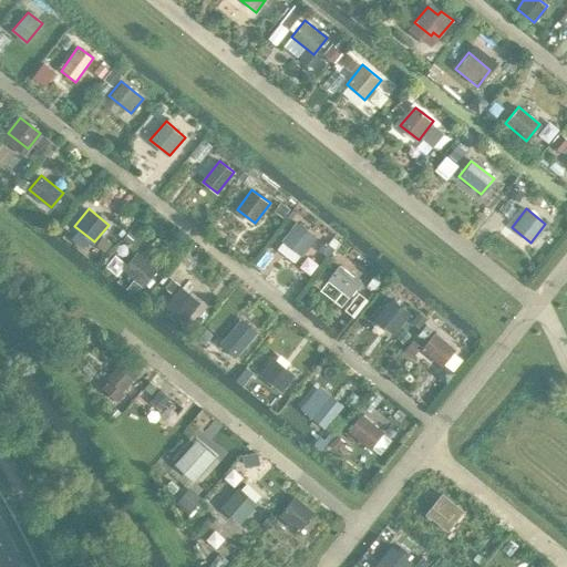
[(302,255),(317,237),(298,222),(284,240),(302,255)]
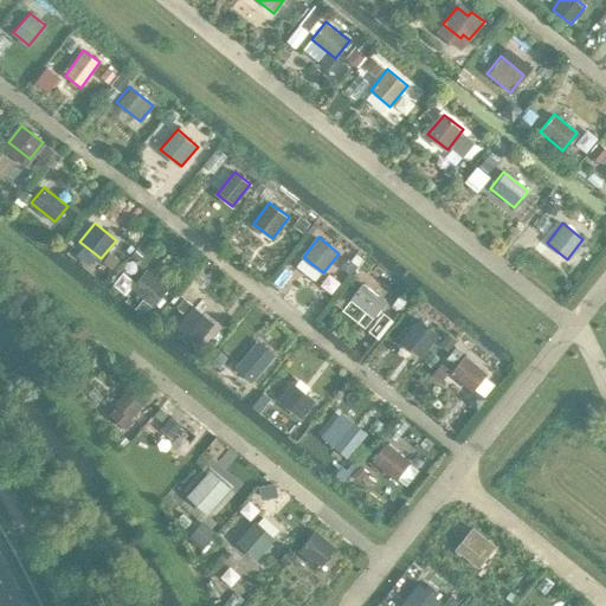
[(168,289),(147,271),(133,288),(154,305),(168,289)]
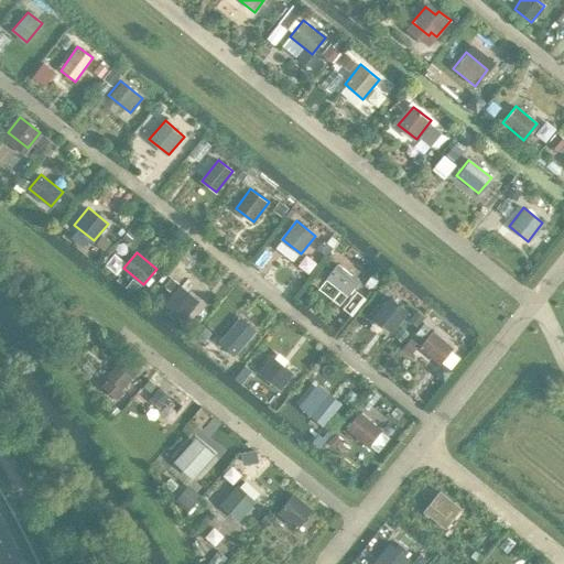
[(360,281),(338,264),(327,279),(348,295),(360,281)]
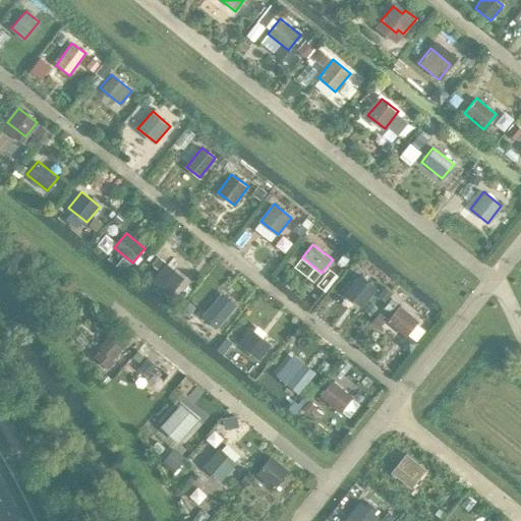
[(169,294),(184,277),(168,264),(154,281),(169,294)]
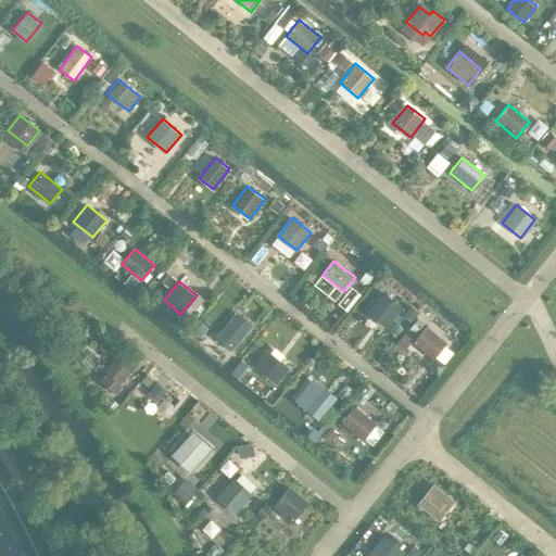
[(388,328),(404,308),(386,292),(369,312),(388,328)]
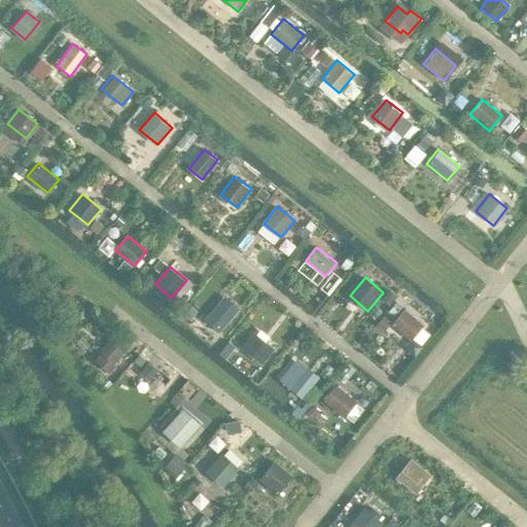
[(187,304),(180,312),(187,317),(194,309),(187,304)]
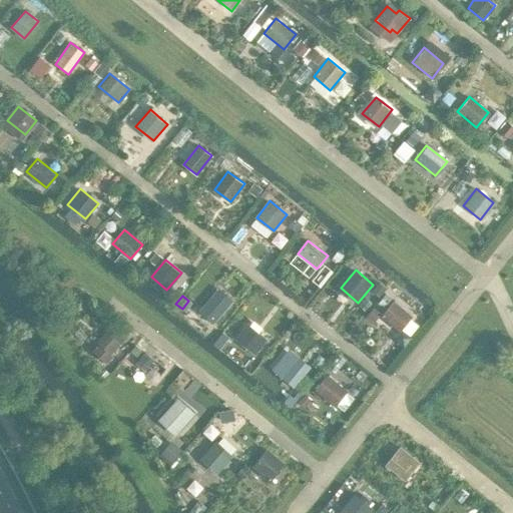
[(213,296),(200,312),(212,322),(226,306),(213,296)]
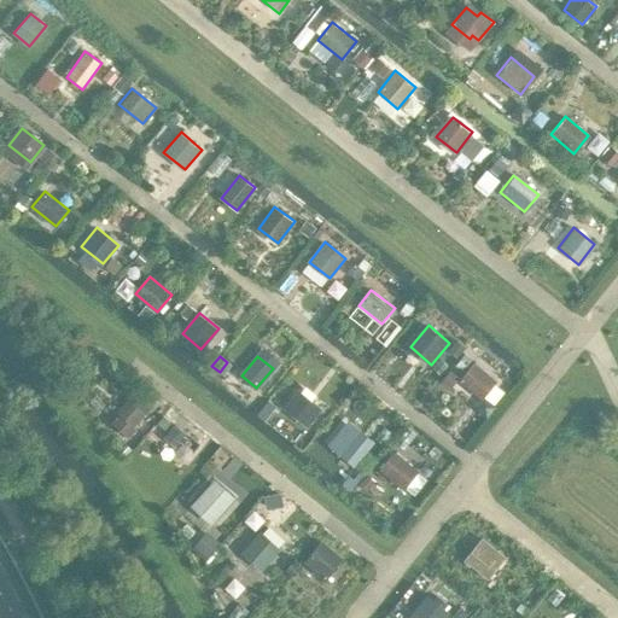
[(497,382),(476,362),(461,380),(483,400),(497,382)]
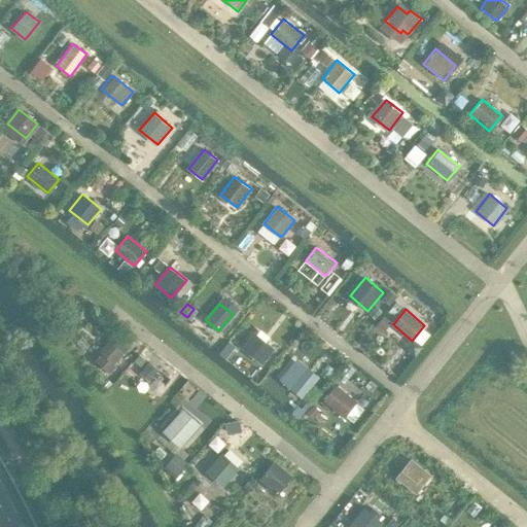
[(275,349),(254,332),(243,348),(264,363),(275,349)]
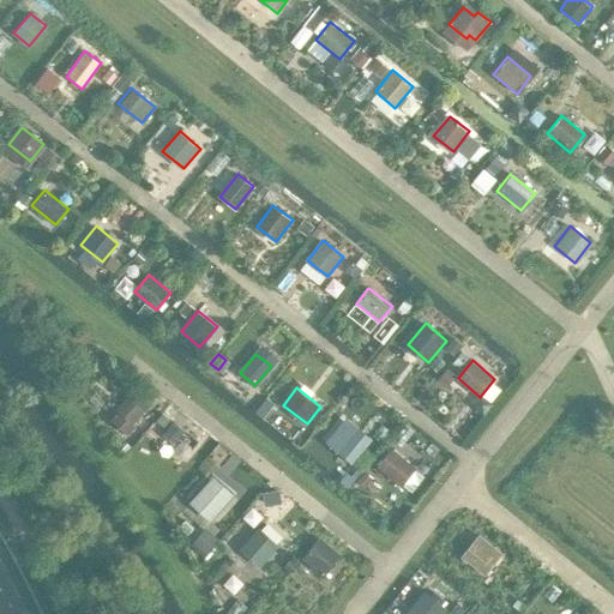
[(134,425),(146,410),(128,396),(115,409),(119,411),(112,420),(128,435),(137,427),(134,425)]
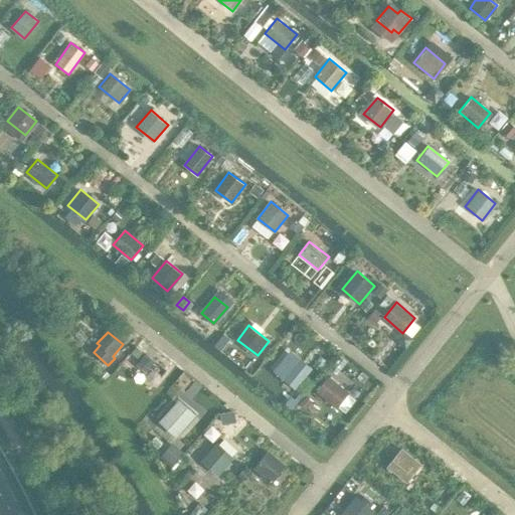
[(155,361),(145,353),(136,365),(146,373),(155,361)]
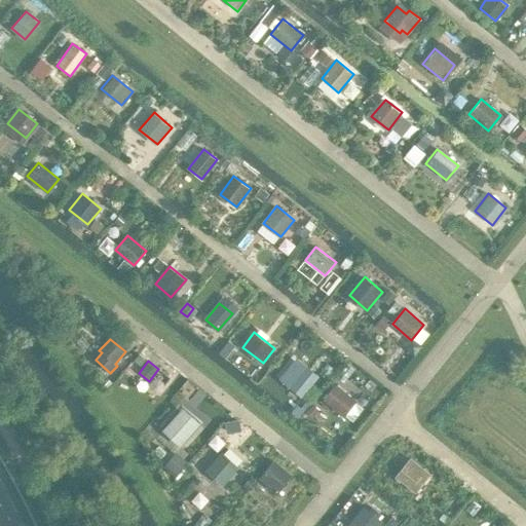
[(291,366),(280,379),(301,396),(311,382),(291,366)]
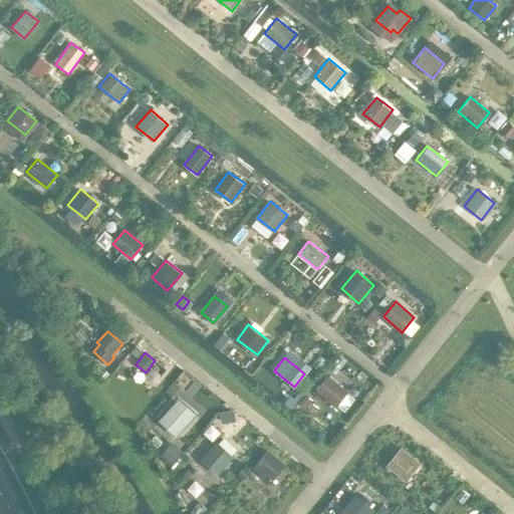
[(337,407),(348,391),(326,374),(315,392),(337,407)]
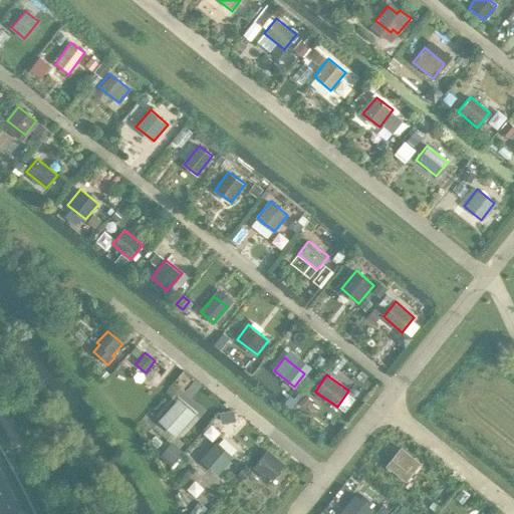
[(177,433),(195,412),(179,398),(161,419),(177,433)]
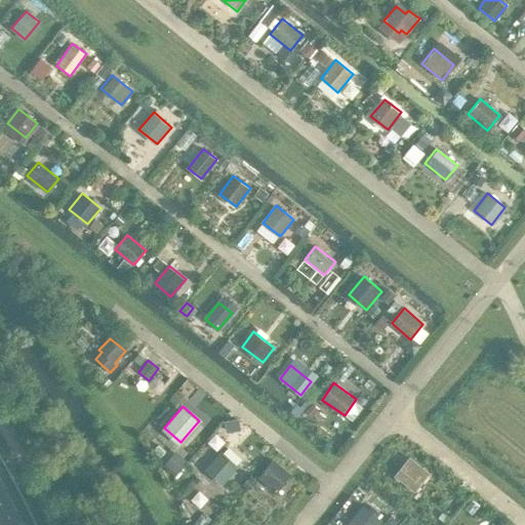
[(223,484),(239,468),(223,451),(206,469),(223,484)]
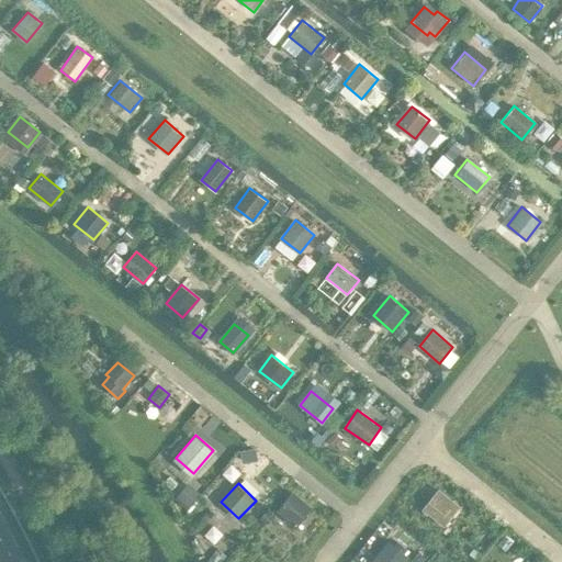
[(439,490),(424,508),(439,520),(454,502),(439,490)]
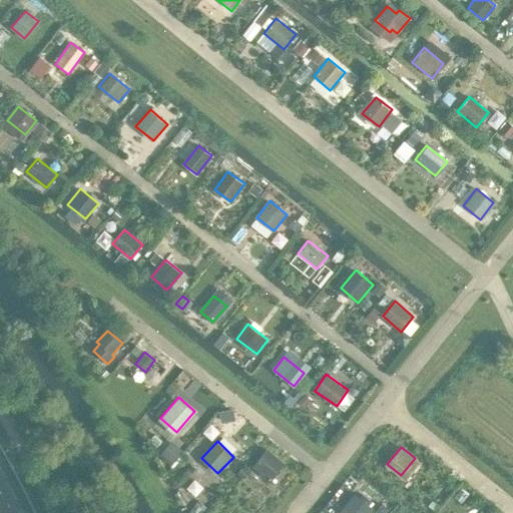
[(165,449),(160,455),(167,462),(173,455),(165,449)]
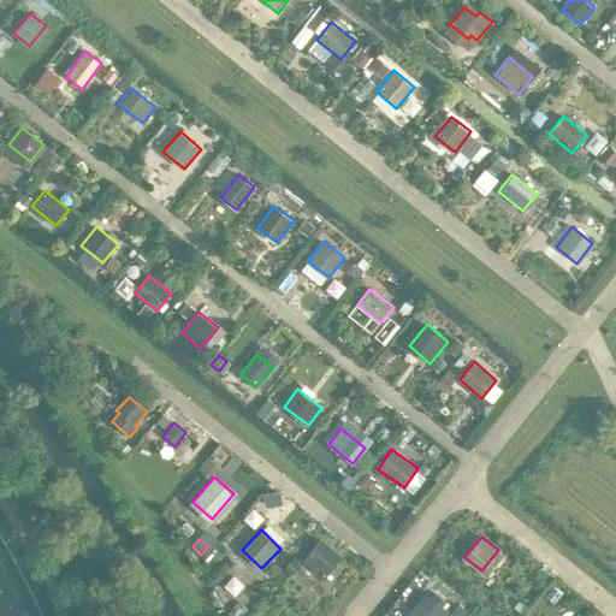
[(325,578),(343,557),(323,540),(306,561),(325,578)]
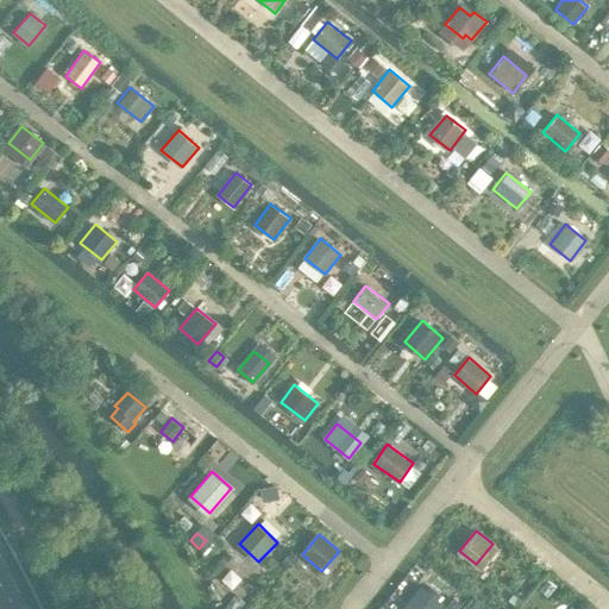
[(420,585),(409,600),(420,608),(435,608),(441,603),(420,585)]
